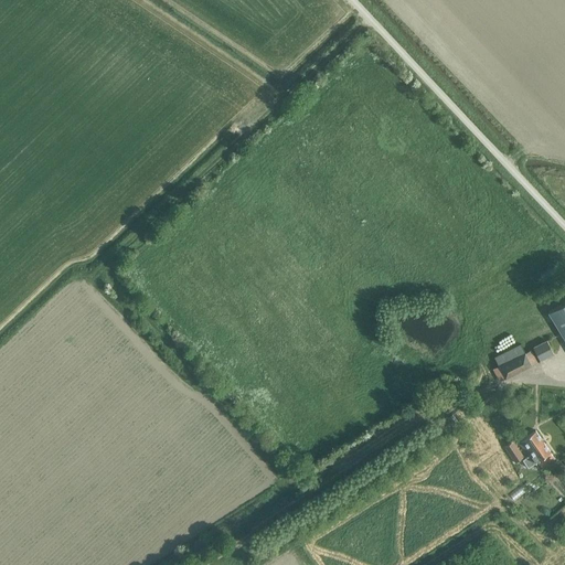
[(564,339),(564,302),(548,312),(564,339)]
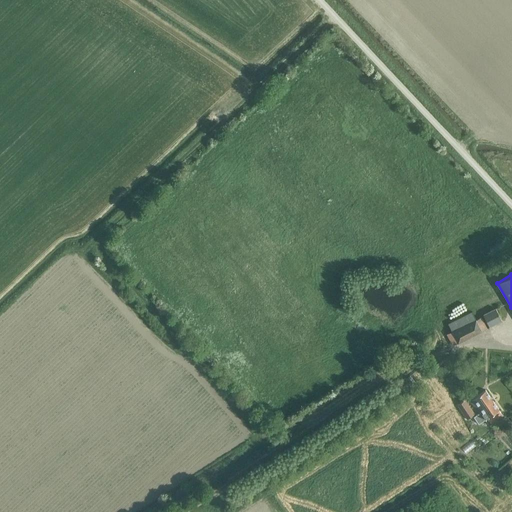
[(489,326),(501,320),(496,309),(484,315),(489,326)]
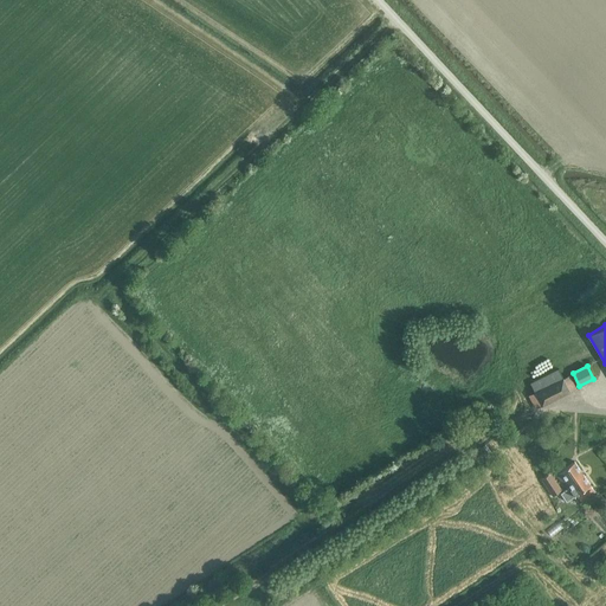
[(535,408),(575,388),(569,376),(563,379),(559,369),(532,384),(535,392),(529,395),(535,408)]
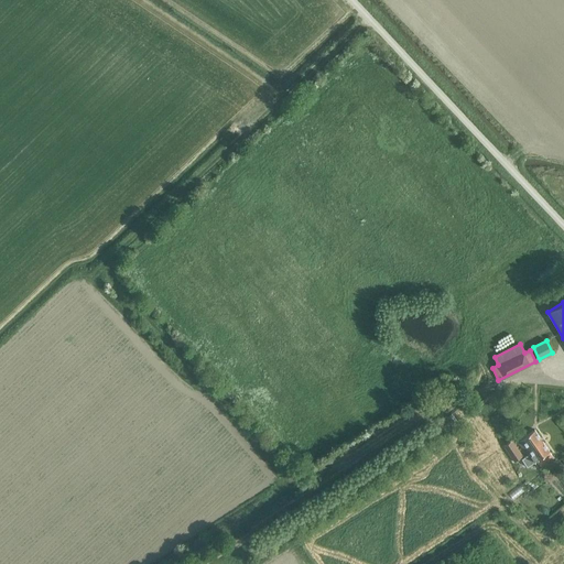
[(544,464),(553,457),(534,431),(519,441),(529,455),(522,459),(528,467),(540,458),(544,464)]
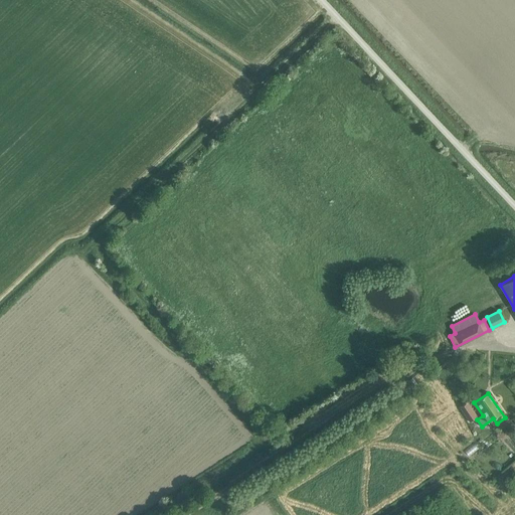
[(471,420),(478,416),(468,402),(461,406),(471,420)]
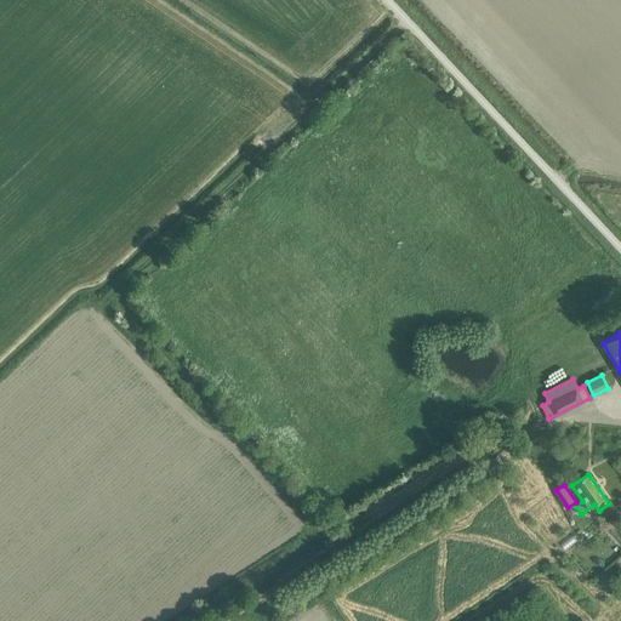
All buildings are outlined.
